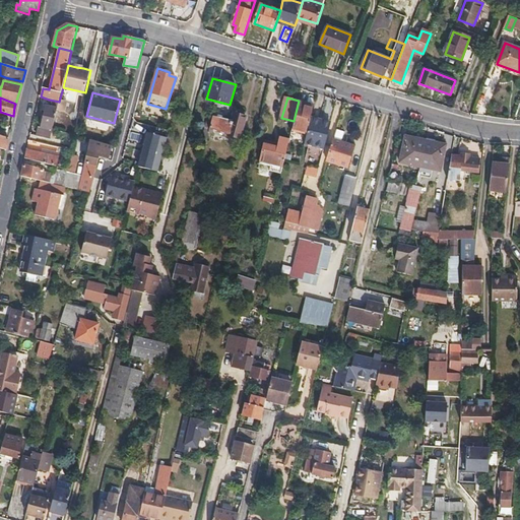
[(314,106),(299,101),(294,121),(289,138),(305,142),(311,117),(314,106)]
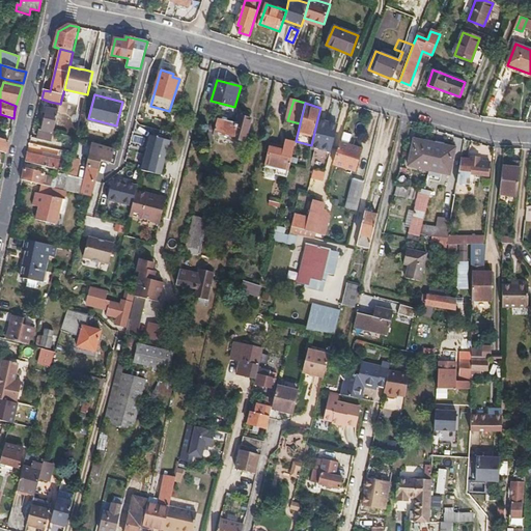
[(42,130),(39,139),(52,142),(54,133),(59,109),(54,108),(48,107),(44,130),(42,130)]
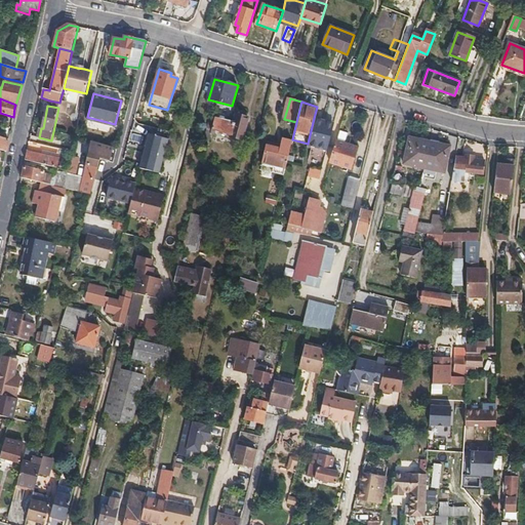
[(248,118),(236,114),(234,122),(214,117),(211,130),(241,139),(248,118)]
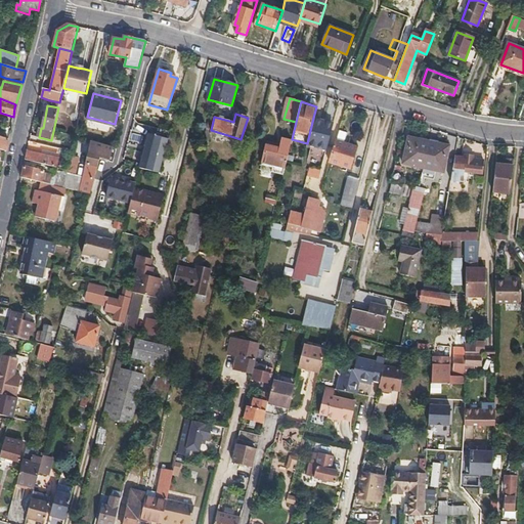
[(204,142),(208,143),(211,130),(214,117),(211,116),(204,142)]
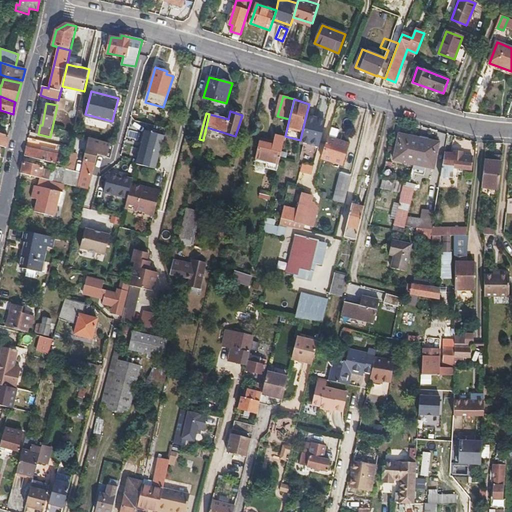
[(300,140),(299,142),(316,147),(324,121),(306,115),(300,140)]
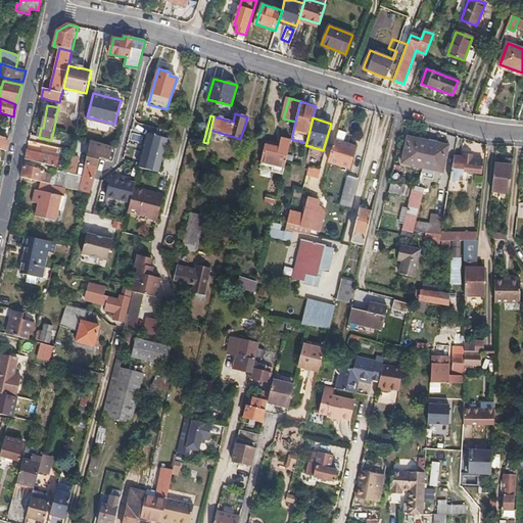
[(168,135),(147,131),(140,164),(157,169),(168,135)]
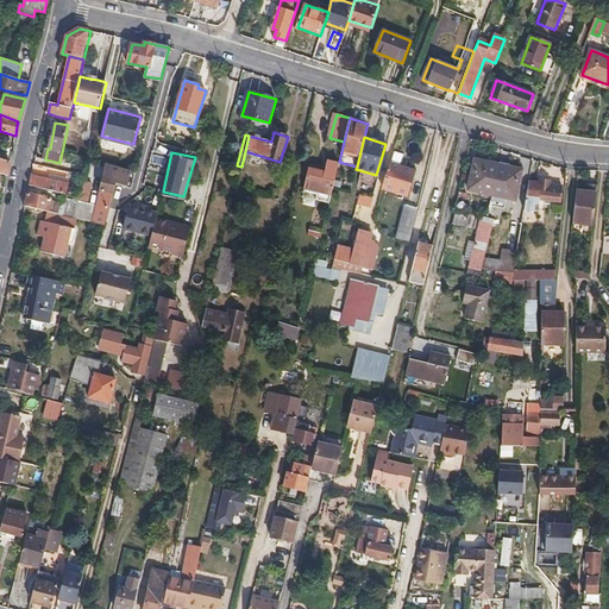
[(0,174),(7,176),(10,162),(0,159),(0,174)]
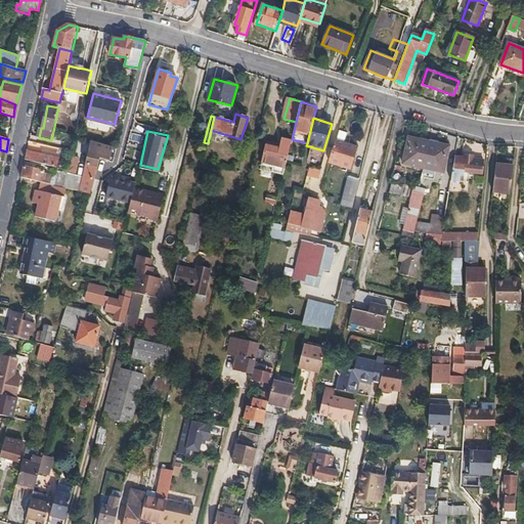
[(400,164),(442,173),(448,147),(407,138),(400,164)]
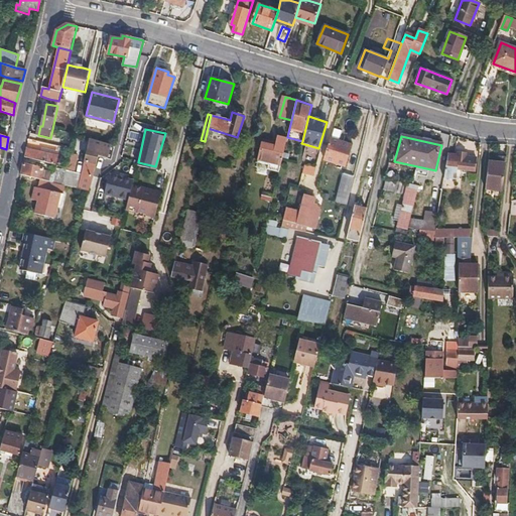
[(266,170),(277,173),(281,157),(286,139),(276,137),(275,143),(275,146),(261,142),(257,157),(266,159),(264,164),(267,165),(266,170)]
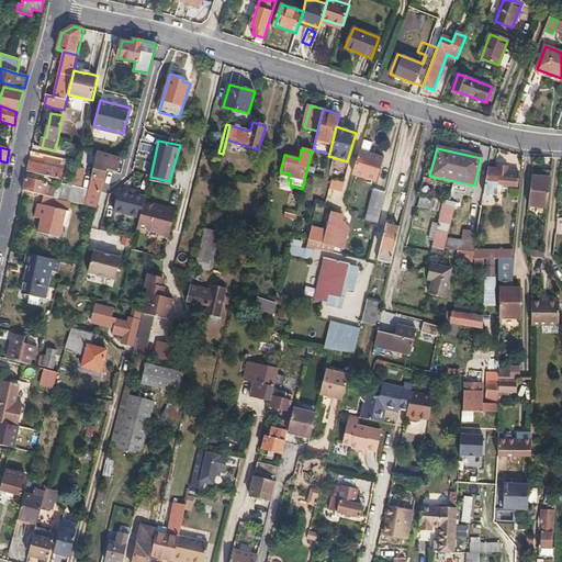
[(125,158),(101,152),(94,176),(107,179),(109,171),(122,176),(125,158)]
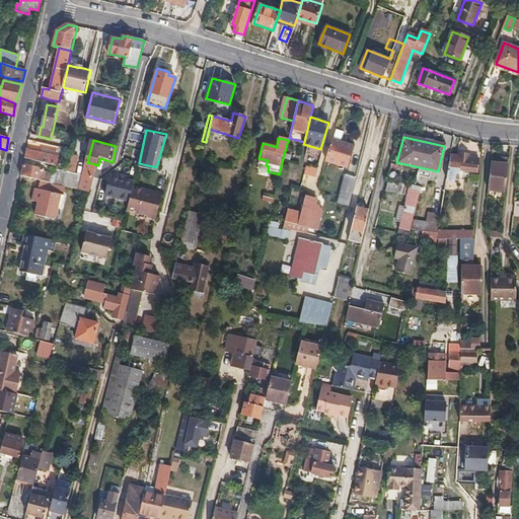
[(353,145),(332,140),(326,161),(347,167),(353,145)]
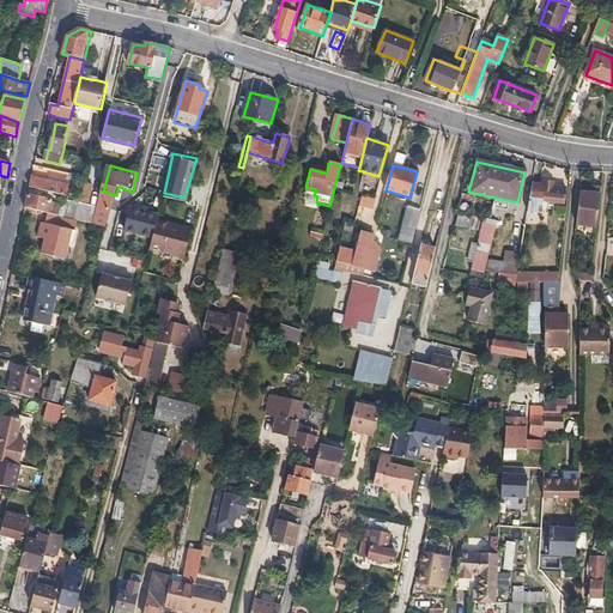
[(32,177),(30,187),(67,196),(71,181),(52,176),(50,182),(32,177)]
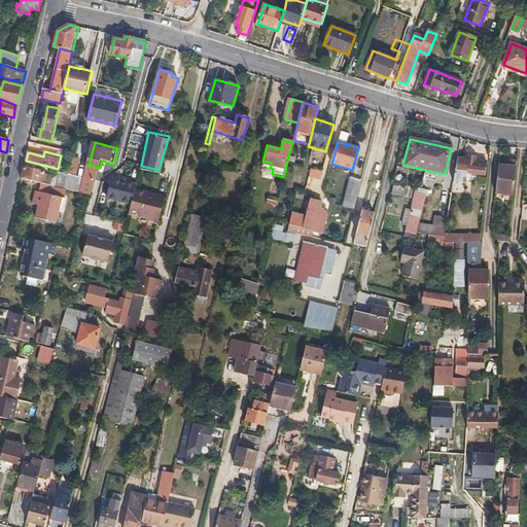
[(76,174),(78,157),(70,156),(67,173),(76,174)]
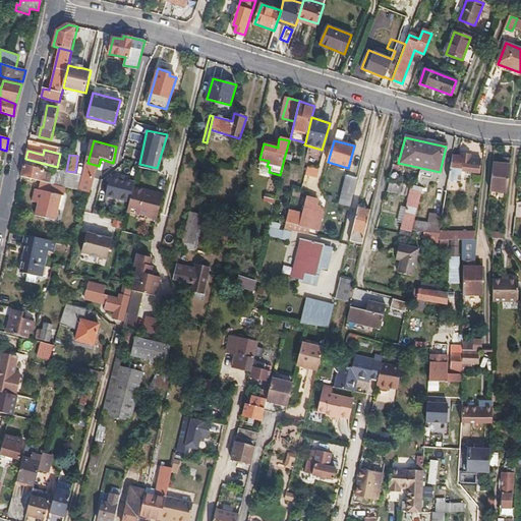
[(460,158),(452,157),(448,181),(457,181),(457,175),(461,176),(461,171),(479,173),(480,159),(470,159),(470,156),(460,155),(460,158)]
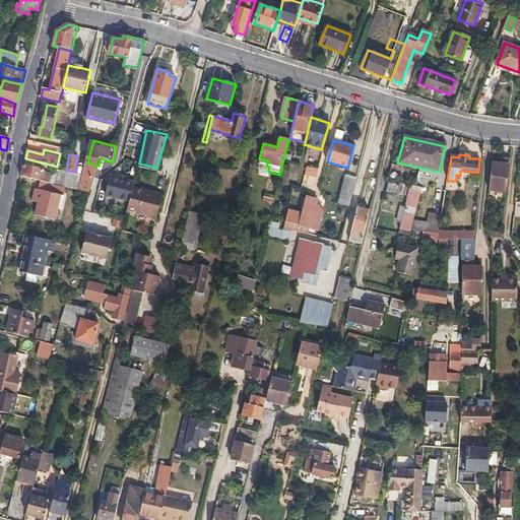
[(507,193),(509,158),(502,157),(501,165),(492,164),(490,192),(507,193)]
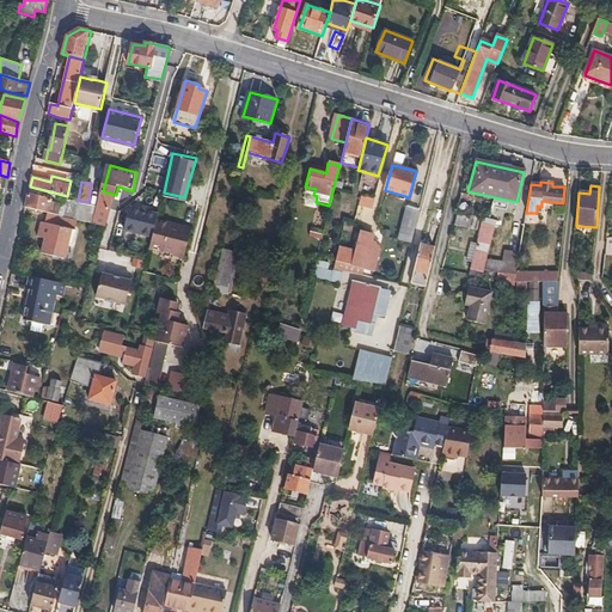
[(111,210),(106,227),(97,258),(121,264),(141,194),(133,191),(118,187),(116,195),(111,210)]
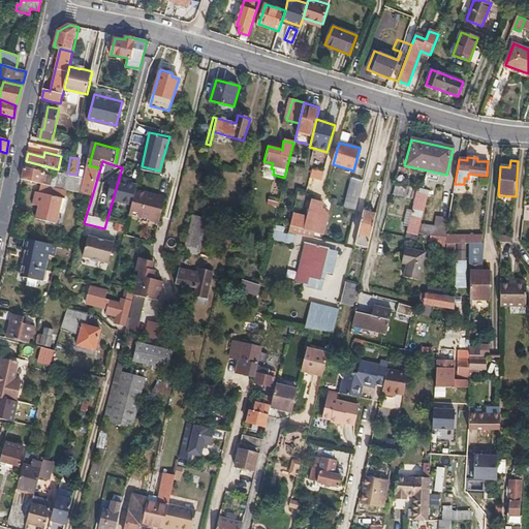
[(100,168),(89,165),(85,179),(96,182),(100,168)]
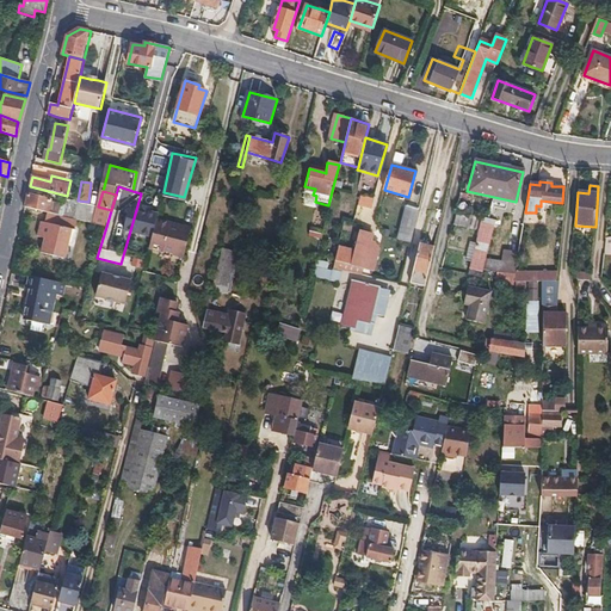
[(28,195),(25,207),(47,213),(49,213),(51,201),(28,195)]
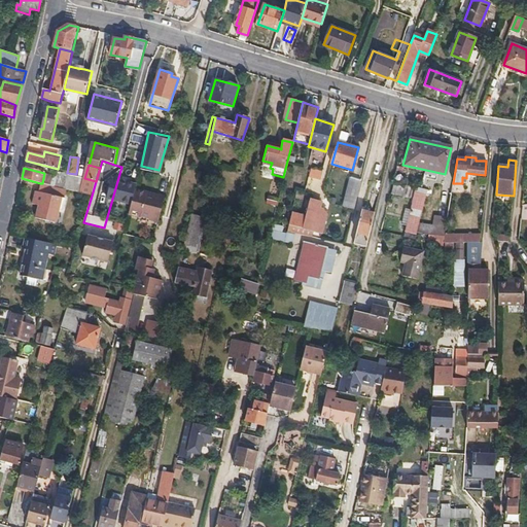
[(321,173),(310,169),(308,177),(318,180),(321,173)]
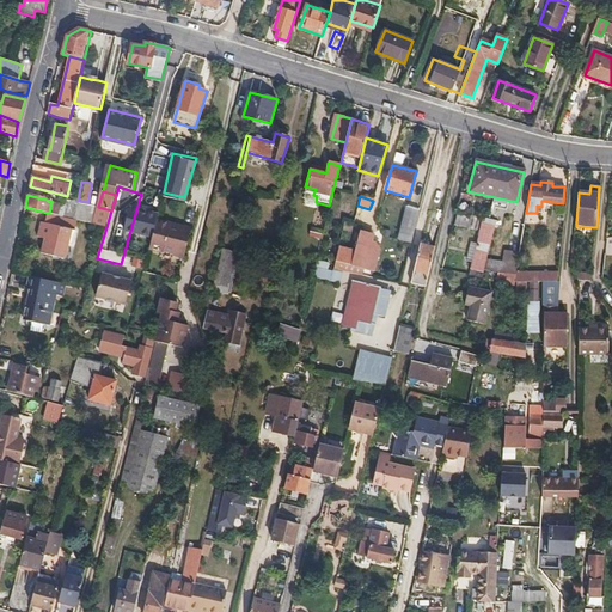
[(67,202),(63,216),(73,219),(75,219),(79,204),(67,202)]
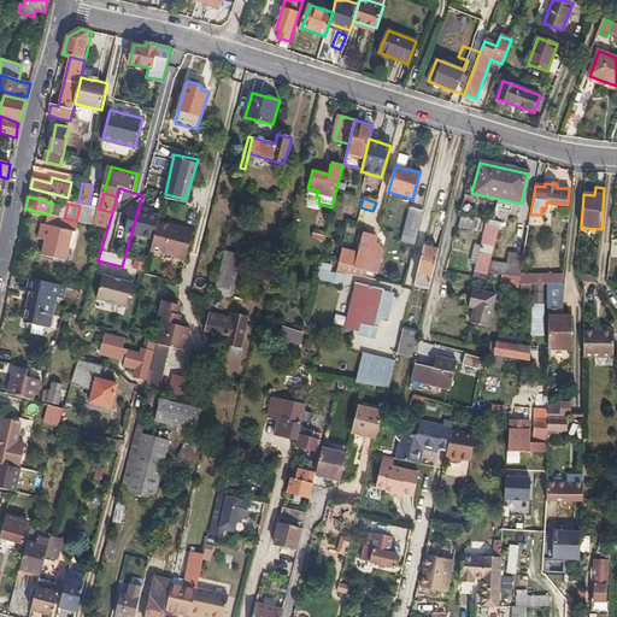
[(401,242),(413,246),(422,212),(410,210),(401,242)]
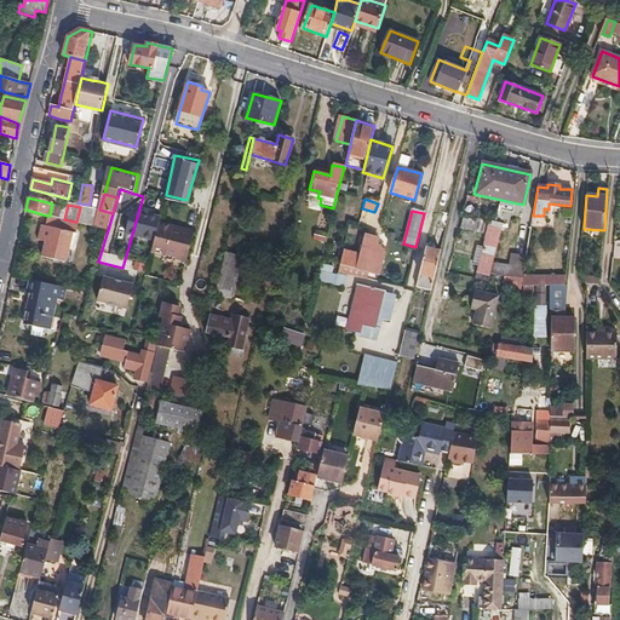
[(482,218),(461,213),(458,227),(480,231),(482,218)]
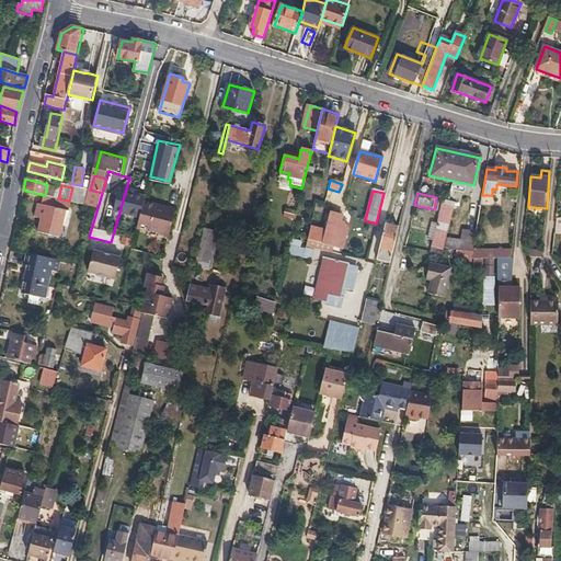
[(37,203),(34,215),(39,217),(38,218),(44,219),(43,224),(41,222),(38,231),(58,237),(61,224),(65,225),(68,210),(65,209),(67,201),(58,198),(45,195),(43,195),(41,204),(37,203)]
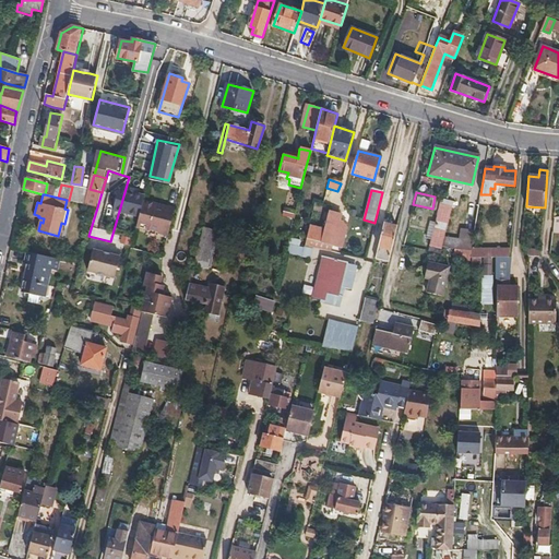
[(453,201),(440,198),(435,225),(429,224),(426,237),(430,238),(427,252),(440,256),(442,245),(453,201)]
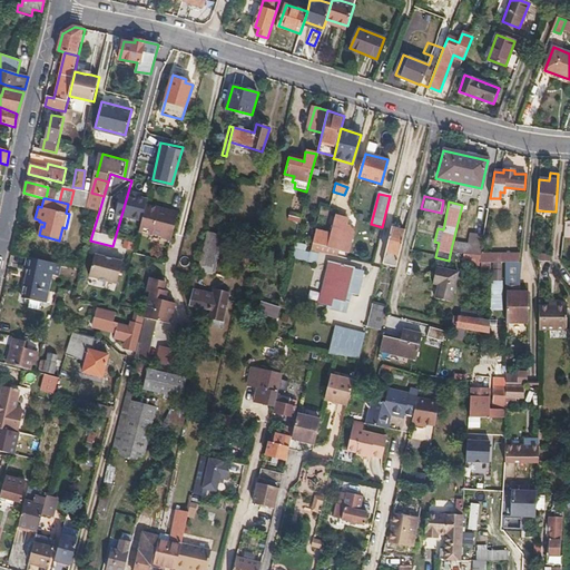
[(160,208),(147,205),(139,233),(172,242),(179,214),(169,212),(168,214),(159,212),(160,208)]
